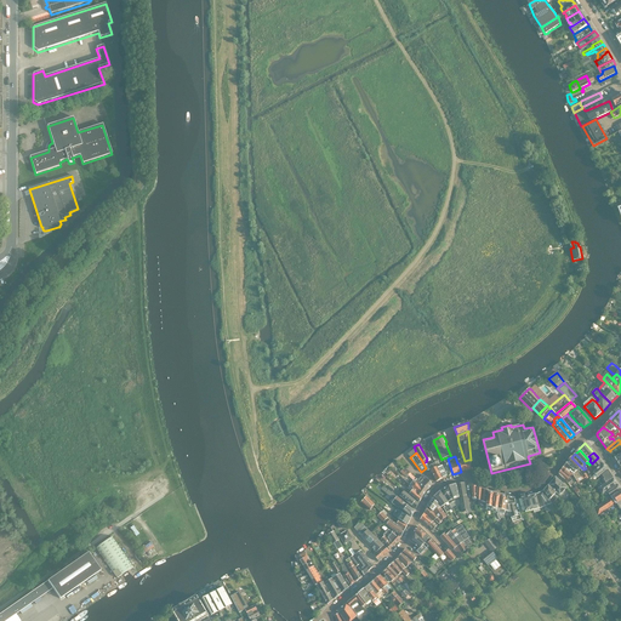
[(453,474),(448,459),(446,457),(443,459),(445,465),(444,466),(448,476),(453,474)]
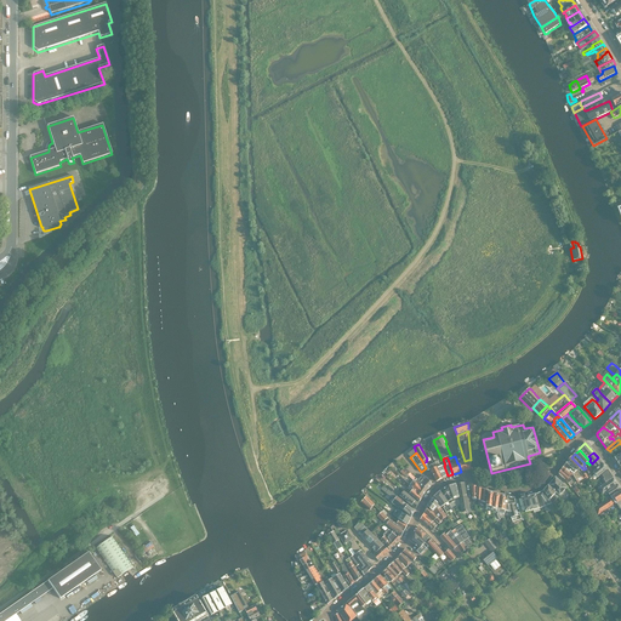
[(571,457),(568,460),(577,471),(580,469),(581,472),(584,469),(571,457)]
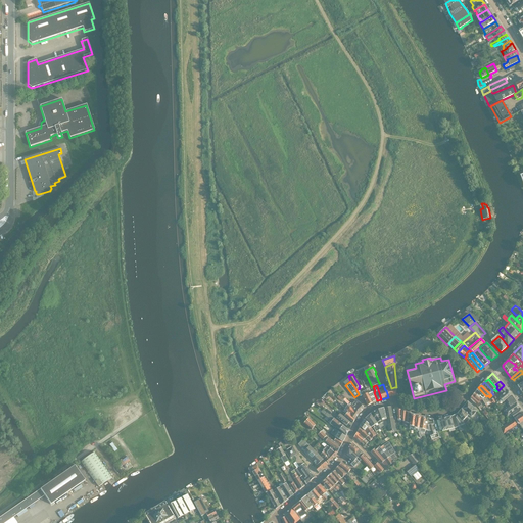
[(504,385),(498,390),(502,394),(503,394),(508,390),(504,385)]
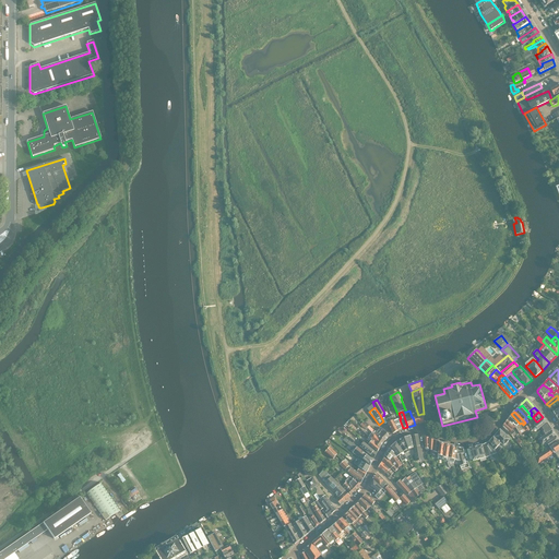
[(391,416),(393,420),(399,430),(403,428),(397,419),(396,419),(394,416),(393,416),(392,415),(391,416)]
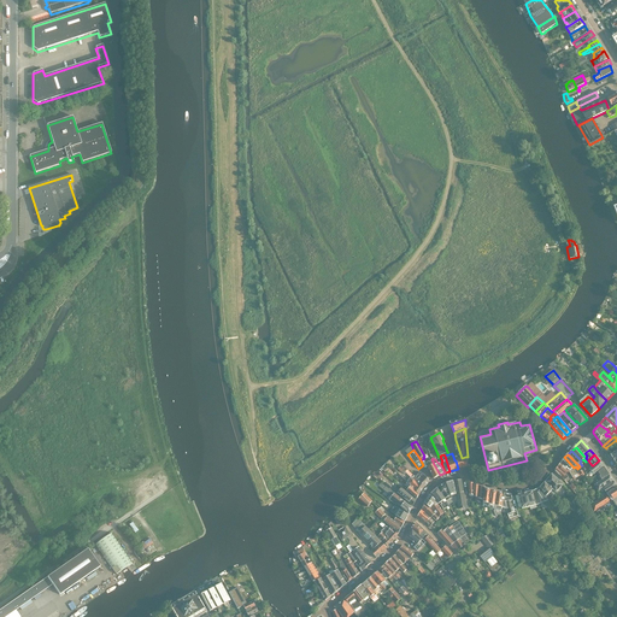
[(468,458),(456,460),(458,469),(468,466),(468,465),(468,458)]
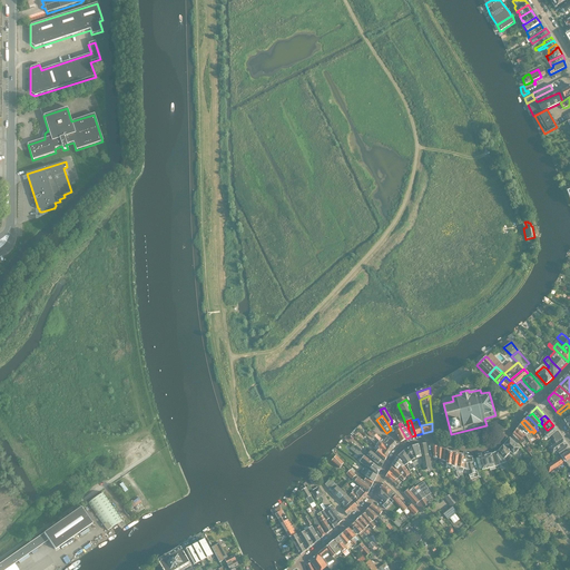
[(529,432),(521,423),(518,428),(526,435),(530,443),(534,441),(533,439),(532,438),(529,432)]
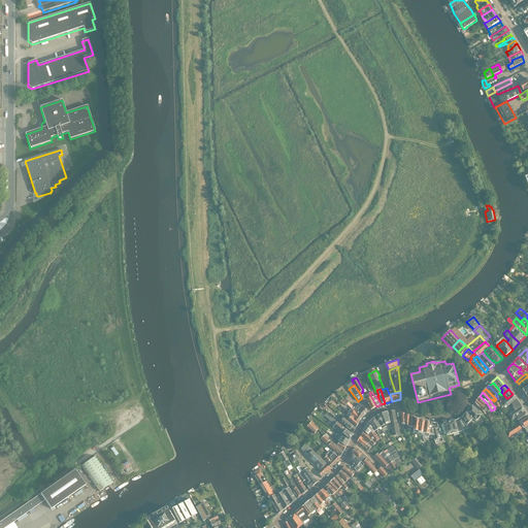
[(506,407),(517,399),(513,394),(507,398),(506,398),(503,401),(504,401),(500,405),(500,406),(502,407),(503,406),(505,406),(506,407)]
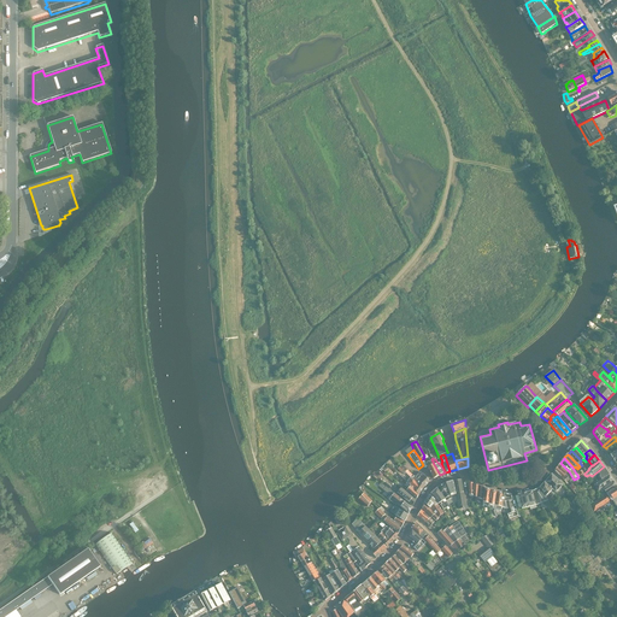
[(568,472),(569,471),(560,463),(557,466),(566,475),(568,472)]
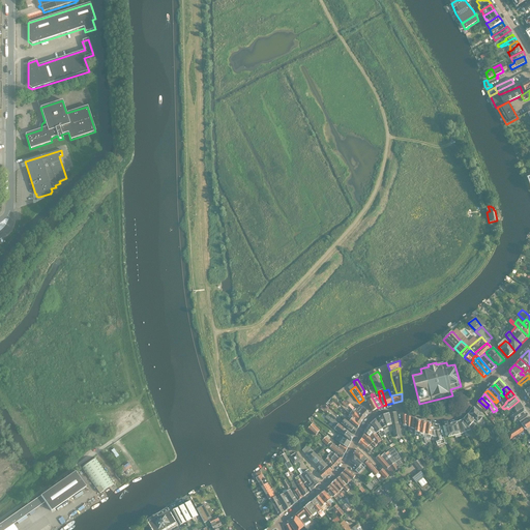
[(367,402),(373,411),(378,408),(373,399),(367,402)]
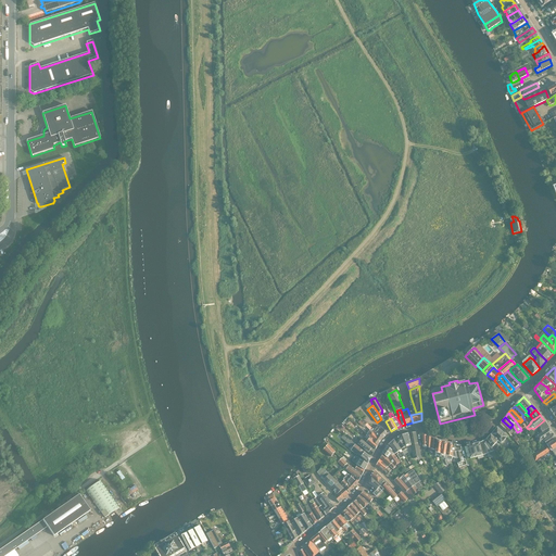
[(373,428),(367,424),(364,419),(362,421),(369,429),(370,430),(373,428)]
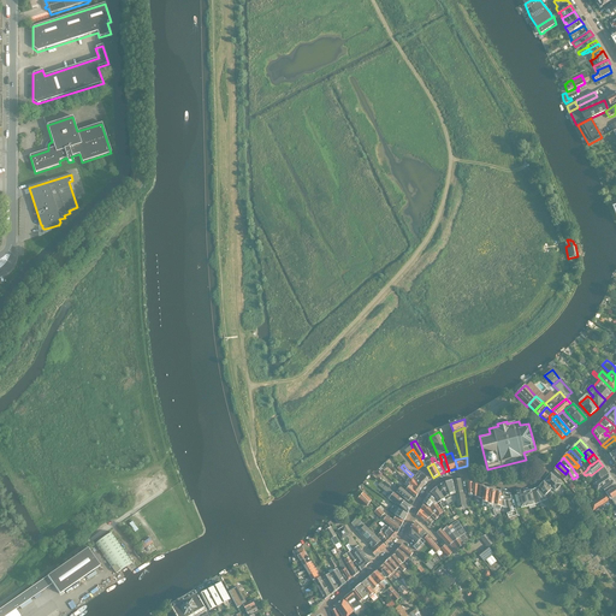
[(409,475),(401,467),(400,466),(397,468),(401,473),(402,472),(408,478),(409,475)]
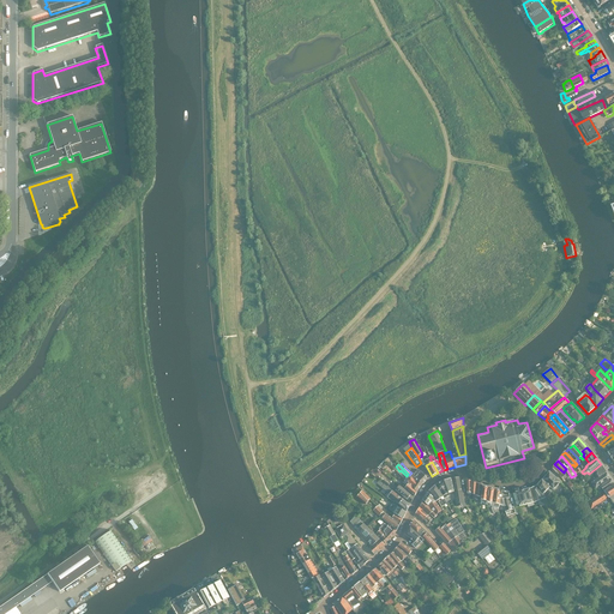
[(566,475),(564,473),(554,464),(552,469),(560,476),(561,479),(566,475)]
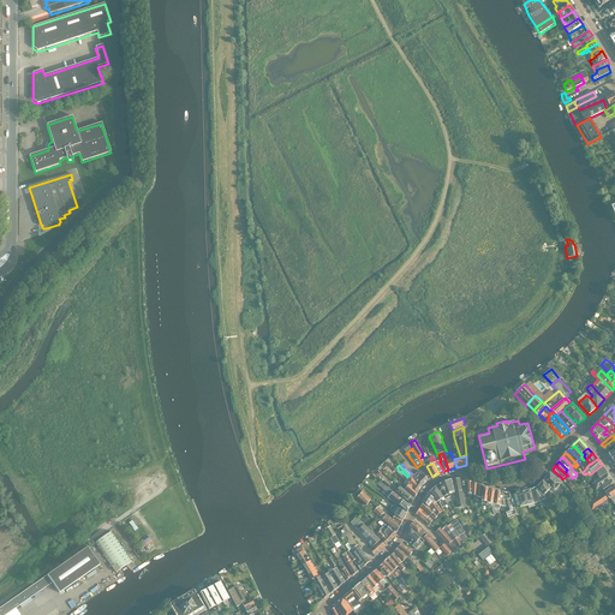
[(607,473),(602,465),(595,472),(596,475),(596,476),(598,479),(599,478),(601,477),(607,473)]
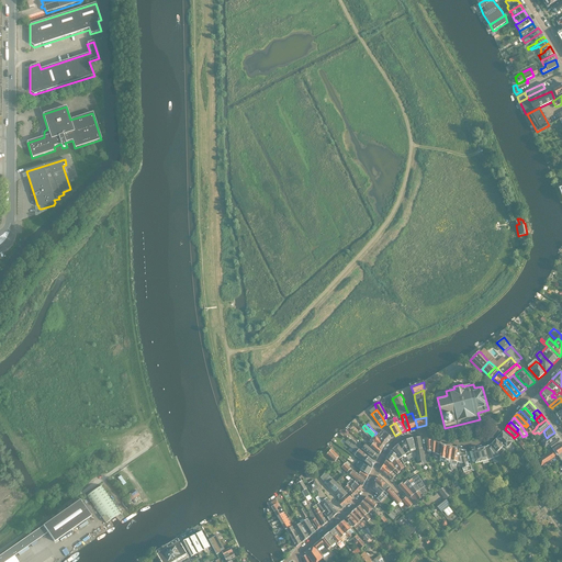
[(391,439),(386,434),(382,430),(375,437),(381,442),(383,440),(386,444),(391,439)]
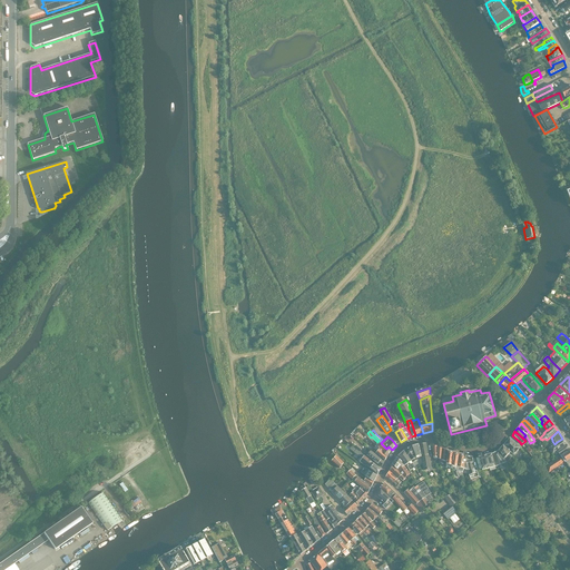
[(520,449),(510,438),(503,445),(510,453),(512,455),(516,452),(517,453),(519,451),(519,450),(520,449)]
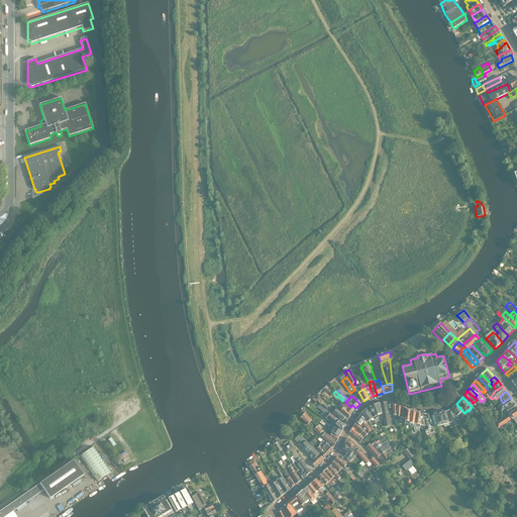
[(351,415),(343,408),(343,406),(341,404),(340,403),(334,398),(332,401),(336,404),(337,403),(339,406),(339,407),(342,409),(340,411),(349,418),(351,415)]
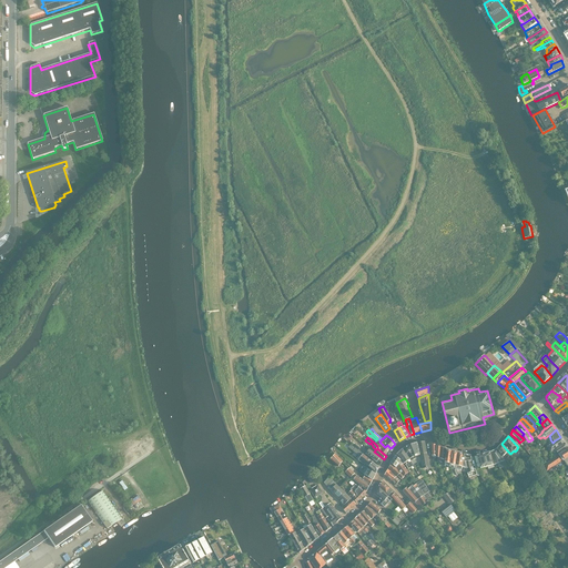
[(567,448),(560,437),(555,440),(554,442),(553,443),(550,444),(547,446),(551,454),(553,454),(555,457),(567,448)]
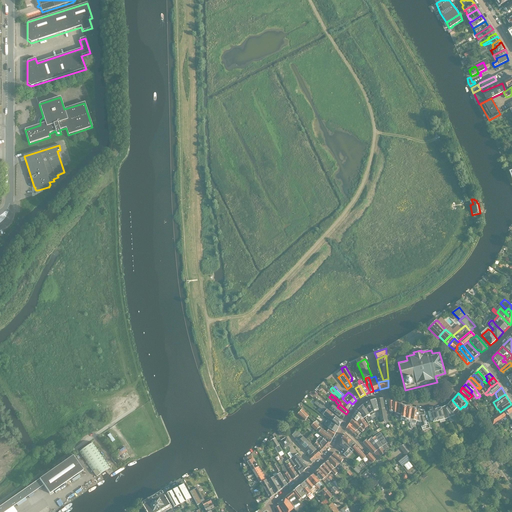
[(348,411),(352,404),(349,401),(347,403),(342,398),(340,400),(339,400),(338,400),(340,402),(340,404),(348,411)]
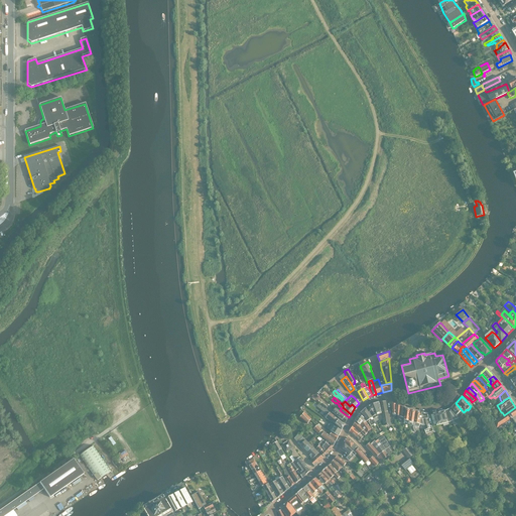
[(390,424),(388,414),(386,401),(379,402),(381,412),(382,417),(384,425),(385,425),(390,424)]
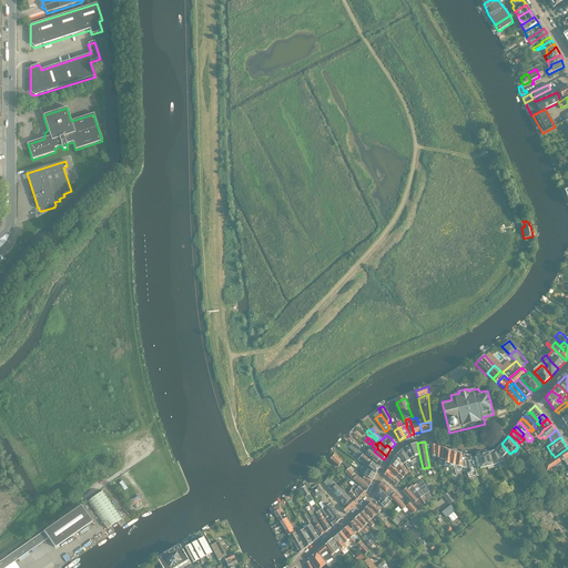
[(417,443),(411,445),(415,456),(419,454),(417,443)]
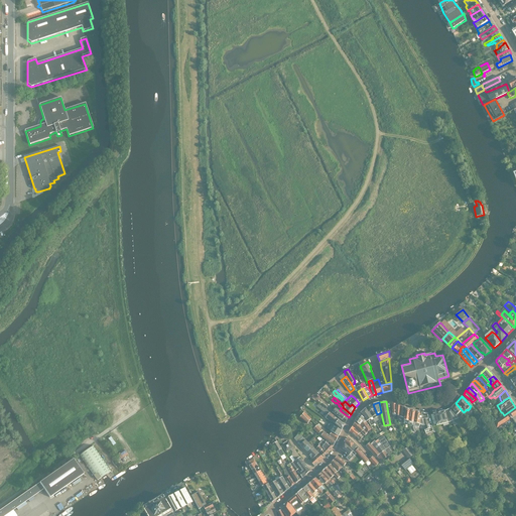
[(462,410),(456,403),(452,408),(456,415),(458,418),(463,413),(461,410),(462,410)]
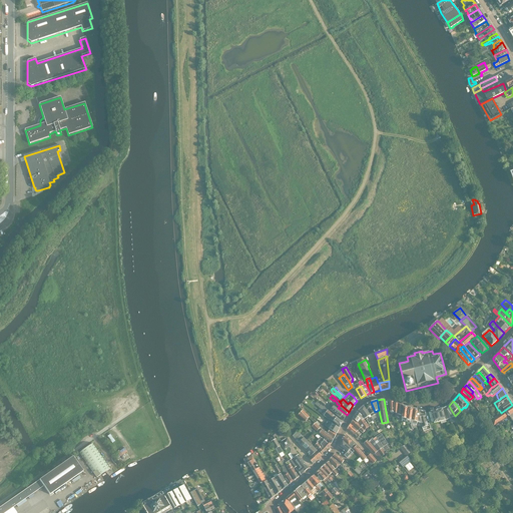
[(373,410),(370,402),(364,406),(371,415),(372,417),(373,420),(377,418),(375,415),(373,410)]
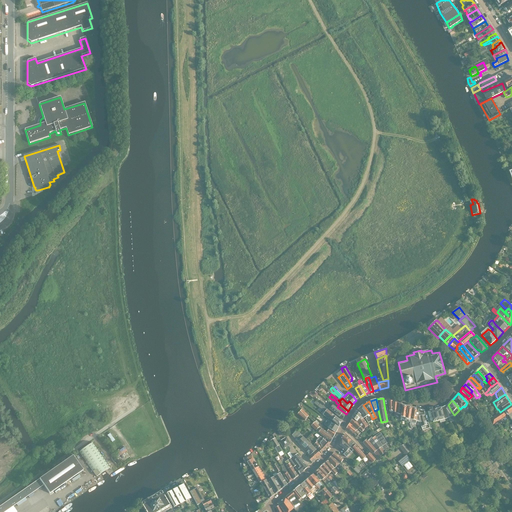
[(493,425),(499,421),(511,412),(511,403),(511,404),(500,412),(496,415),(492,417),(489,419),(493,425)]
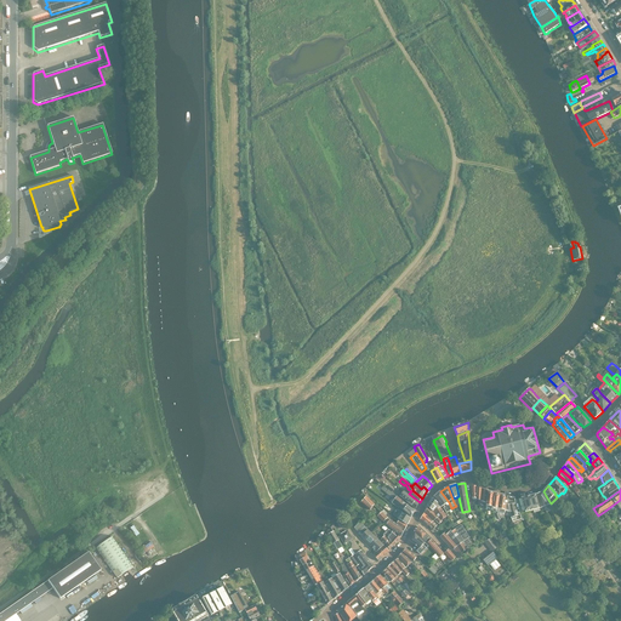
[(415,511),(396,496),(398,494),(394,490),(392,493),(388,490),(386,493),(394,500),(392,503),(399,508),(399,507),(411,517),(415,511)]
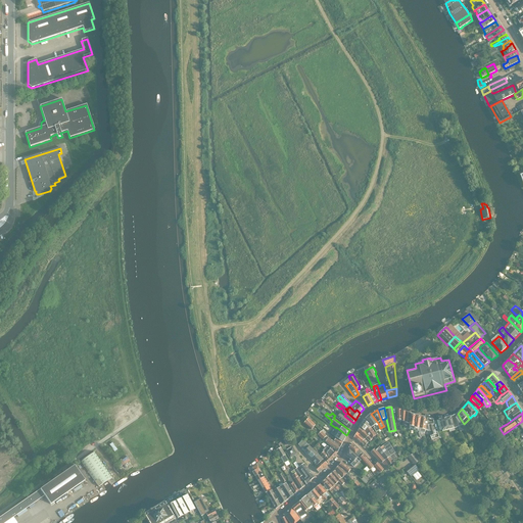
[(352,424),(339,414),(337,418),(342,422),(341,422),(350,428),(352,424)]
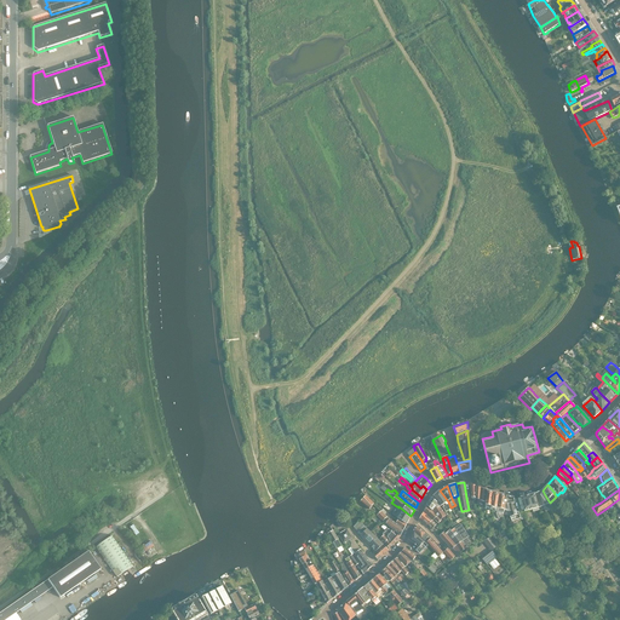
[(440,491),(437,493),(448,510),(451,509),(448,504),(447,505),(446,503),(448,501),(440,491)]
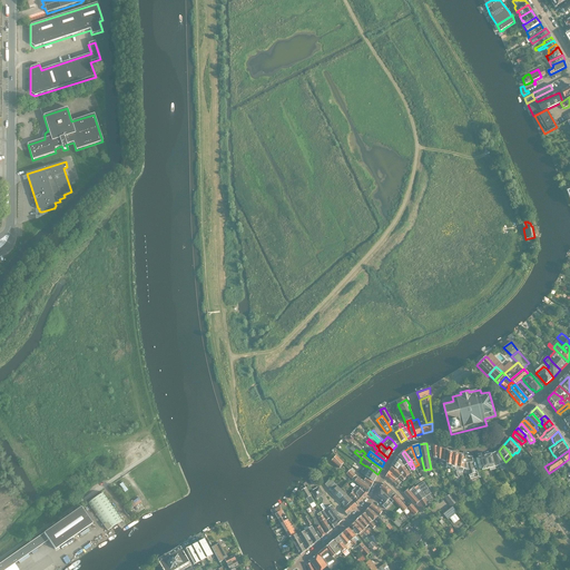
[(505,462),(503,459),(499,451),(492,454),(494,468),(505,462)]
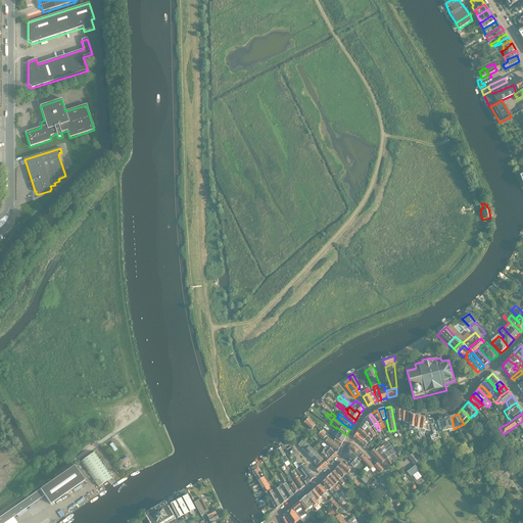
[(369,416),(365,419),(369,423),(371,427),(373,426),(374,427),(374,428),(376,432),(378,430),(369,416)]
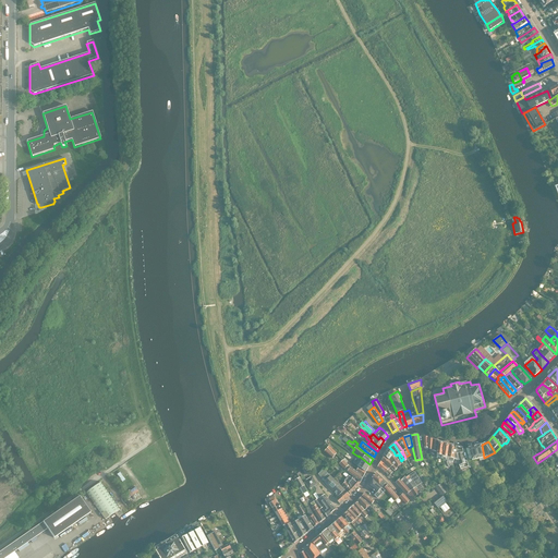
[(458,460),(456,447),(450,445),(448,458),(449,458),(449,461),(451,466),(453,465),(452,463),(452,462),(453,459),(458,460)]
